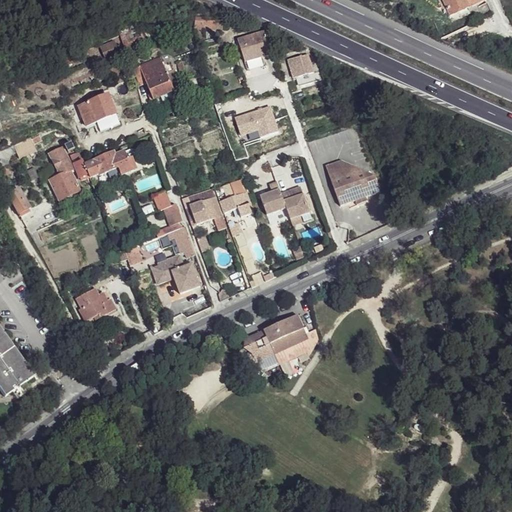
[(484,0),(438,0),(444,14),(449,11),(451,15),(484,0)]
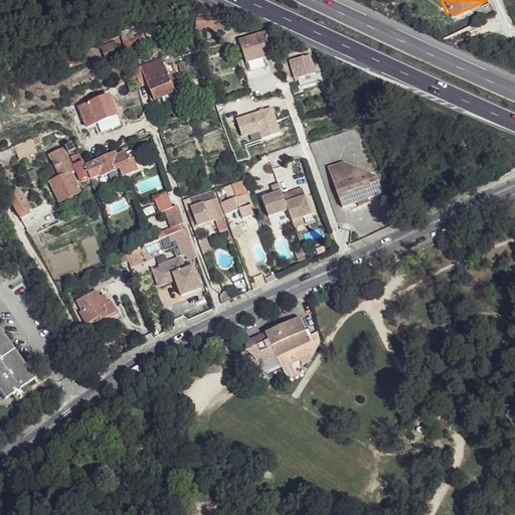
[(496,14),(491,1),(480,5),(486,18),(496,14)]
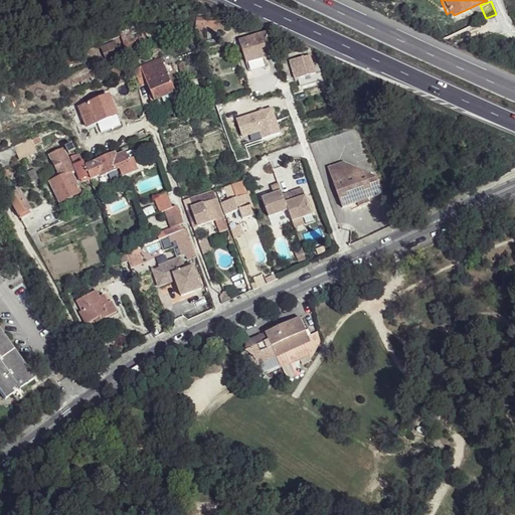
[(196,19),(195,29),(223,30),(223,19),(196,19)]
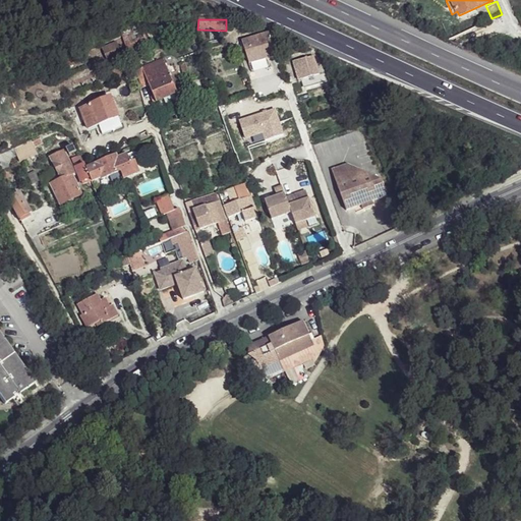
[(270,35),(243,43),(248,63),(276,54),(270,35)]
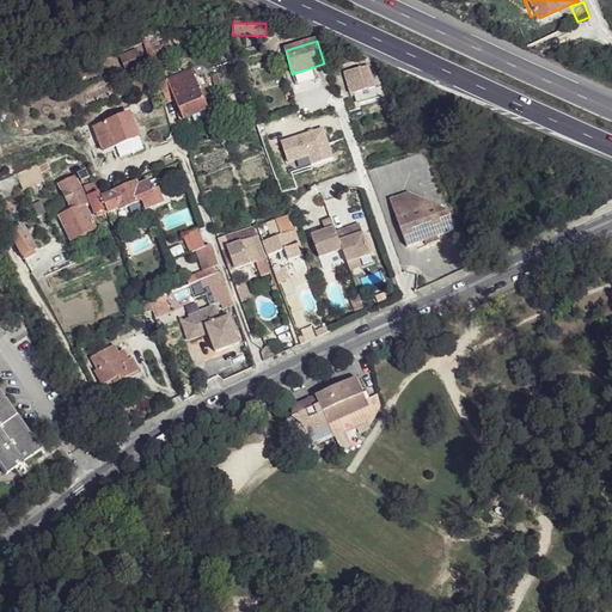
[(151,54),(153,62),(175,54),(171,46),(151,54)]
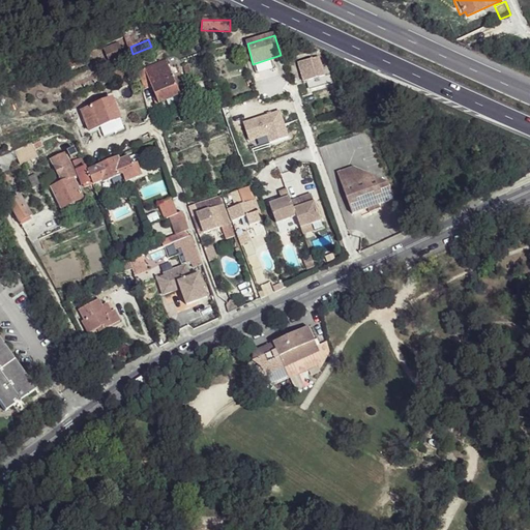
[(107,56),(120,51),(117,41),(102,47),(107,56)]
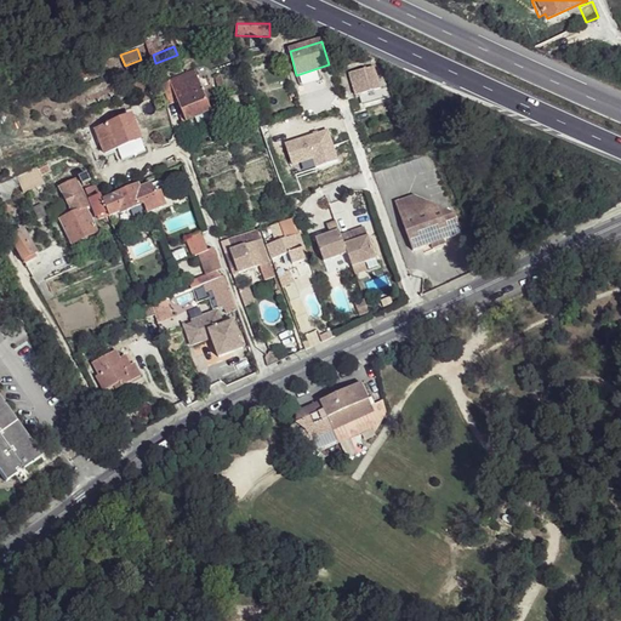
[(374,67),(349,73),(353,85),(362,81),(376,77),(374,67)]
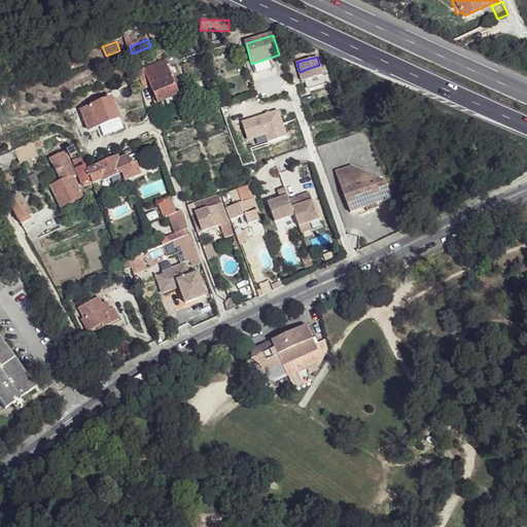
[(165,61),(136,72),(143,88),(149,85),(153,94),(157,103),(164,100),(178,95),(172,77),(165,61)]
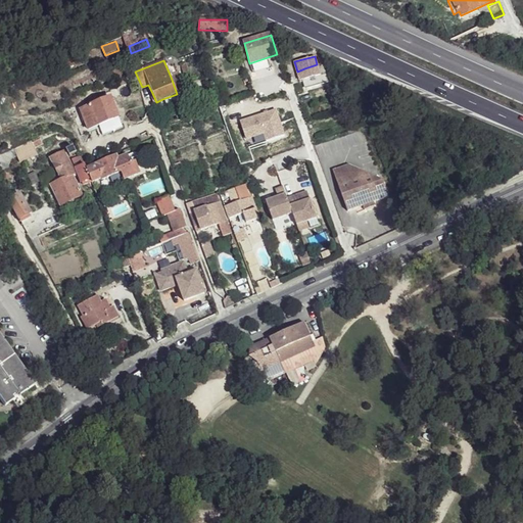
[(320,75),(317,64),(304,68),(307,78),(320,75)]
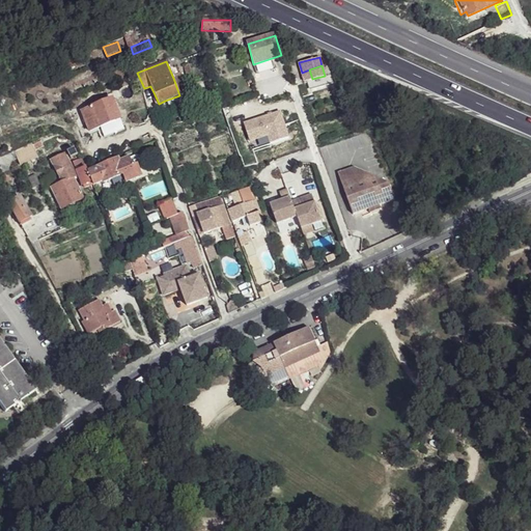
[(178,77),(173,78),(179,95),(186,92),(178,77)]
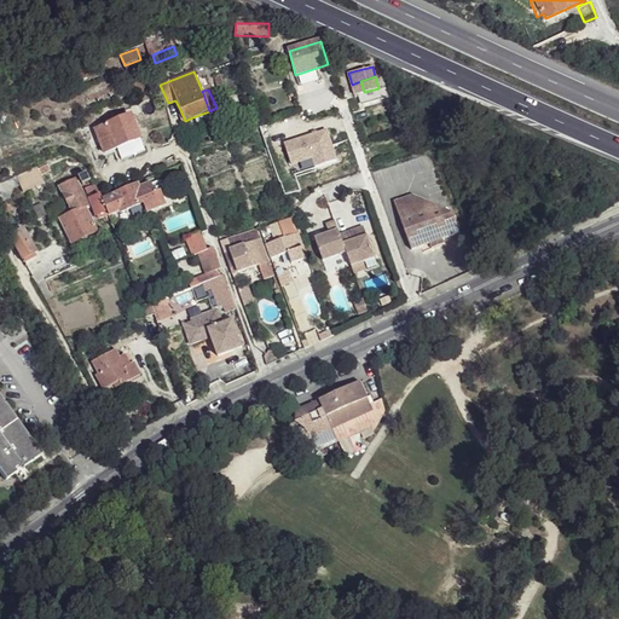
[(192,117),(196,128),(213,121),(209,111),(192,117)]
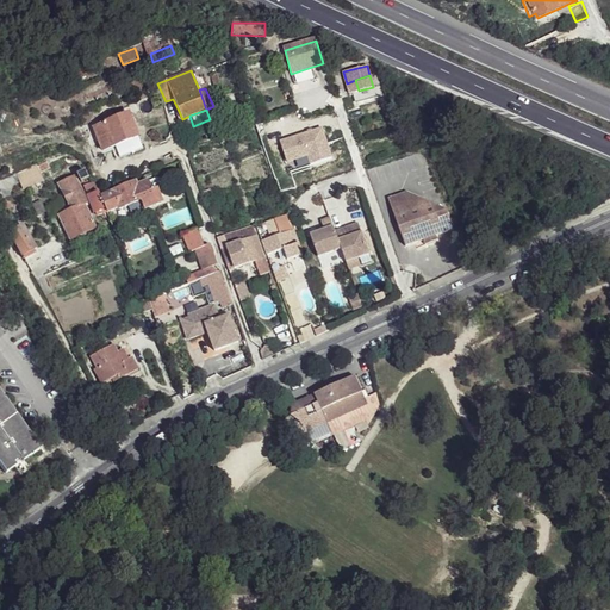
[(130,113),(93,126),(101,150),(114,145),(138,137),(130,113)]
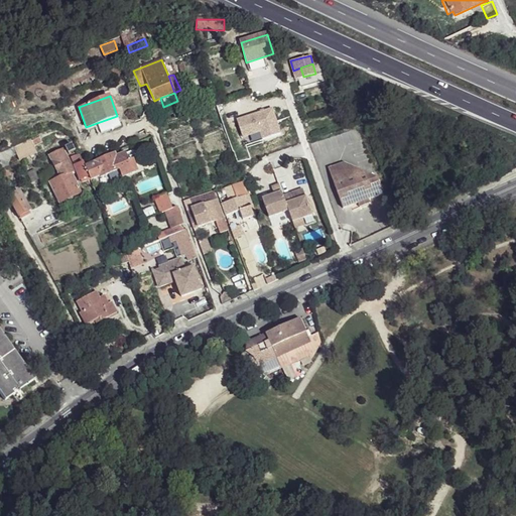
[(97,123),(101,132),(120,126),(117,116),(97,123)]
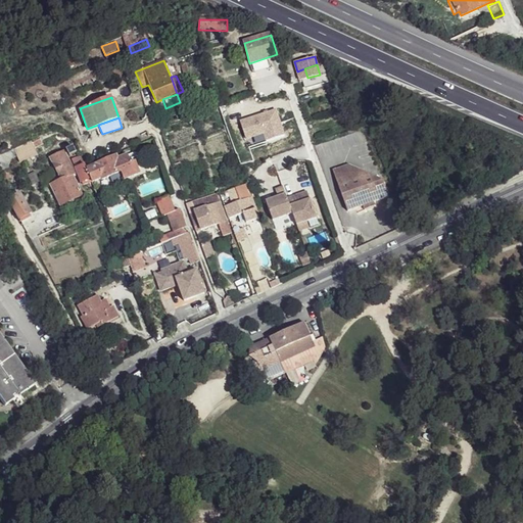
[(32,142),(13,150),(19,162),(38,153),(32,142)]
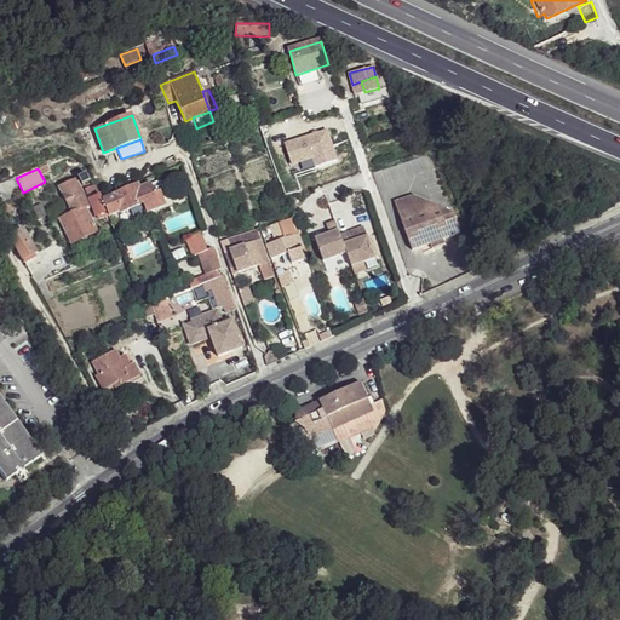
[(74,178),(59,185),(73,212),(85,207),(89,204),(74,178)]
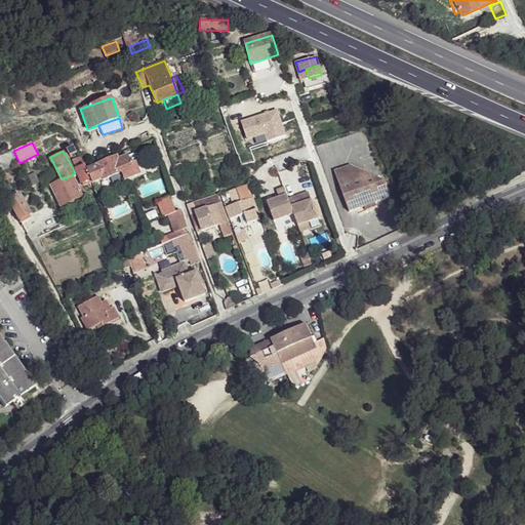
[(96,169),(87,172),(89,178),(91,183),(101,178),(102,179),(121,171),(123,178),(124,178),(124,179),(127,178),(132,176),(131,174),(137,172),(134,164),(130,166),(127,157),(115,160),(115,159),(95,166),(96,169)]
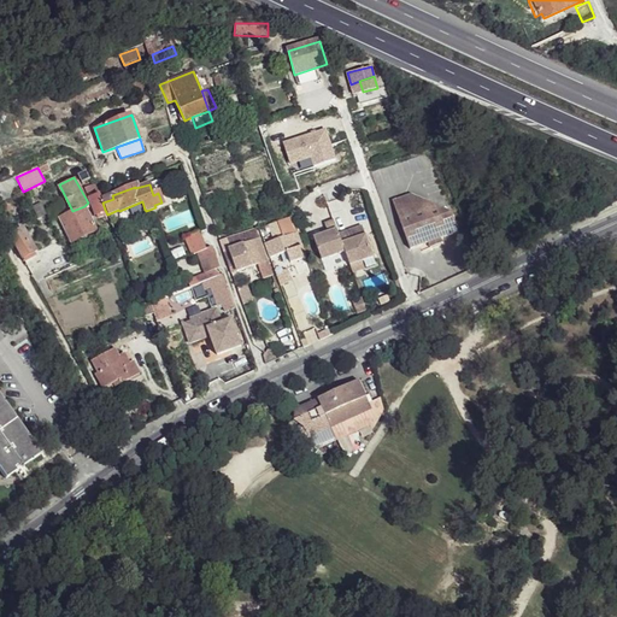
[(89,198),(95,213),(105,210),(103,203),(100,198),(99,194),(89,198)]
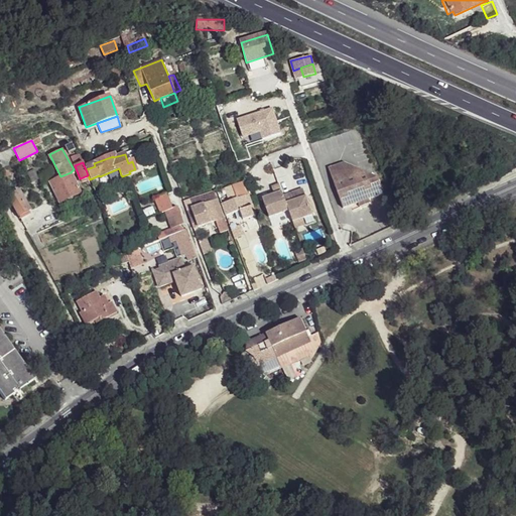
[(345,163),(329,169),(343,208),(351,206),(368,200),(383,195),(376,178),(345,163)]
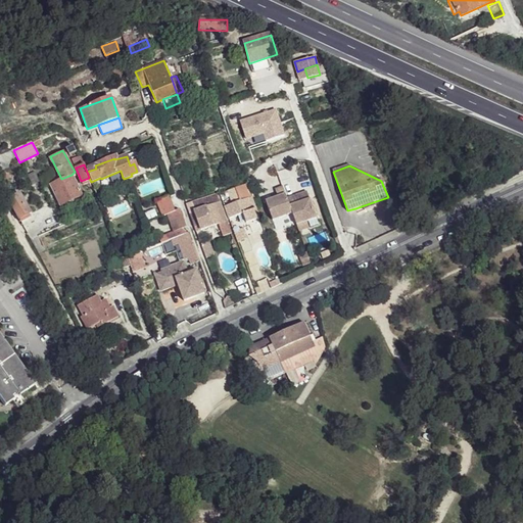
[(51,185),(61,205),(82,195),(72,175),(61,179),(51,185)]
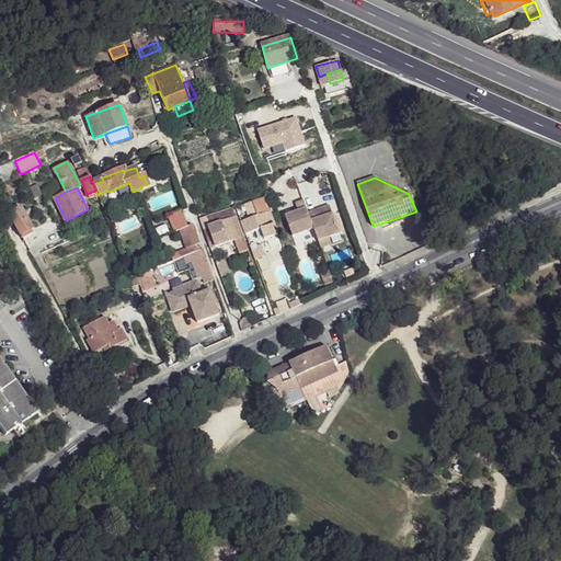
[(253,218),(242,224),(245,235),(260,229),(263,238),(277,232),(265,198),(249,206),(253,218)]
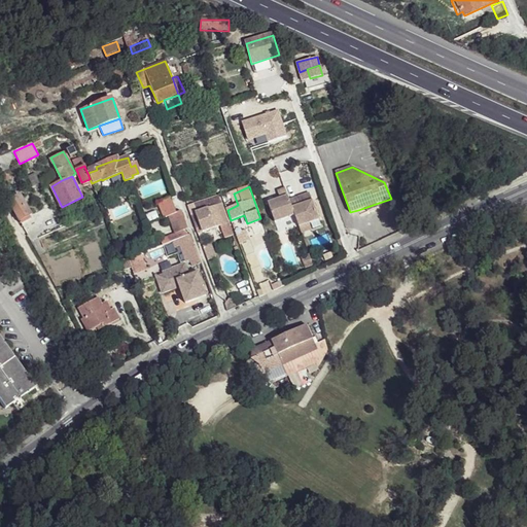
[(269,205),(276,222),(295,215),(285,188),(277,191),(280,200),(269,205)]
